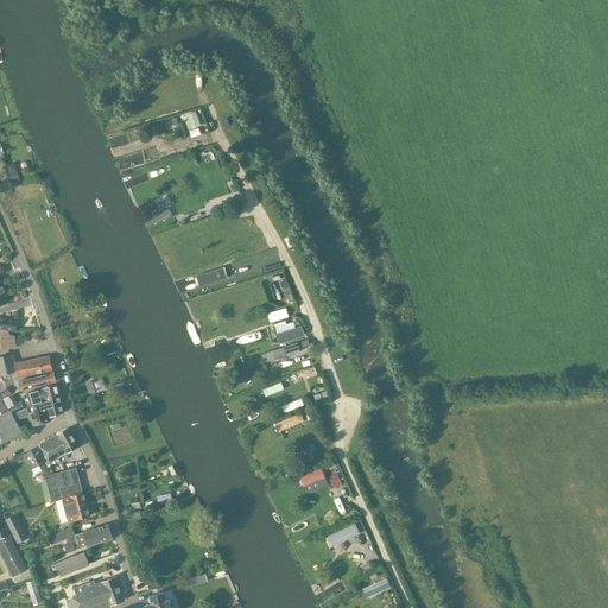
[(190,120),(185,121),(189,130),(200,125),(195,112),(188,115),(190,120)]
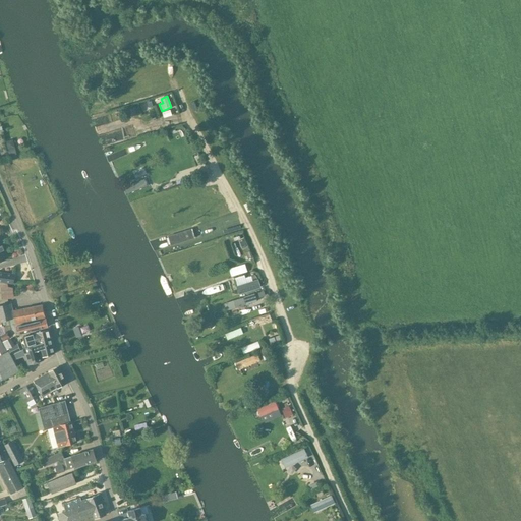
[(0,262),(8,258),(0,238),(0,262)]
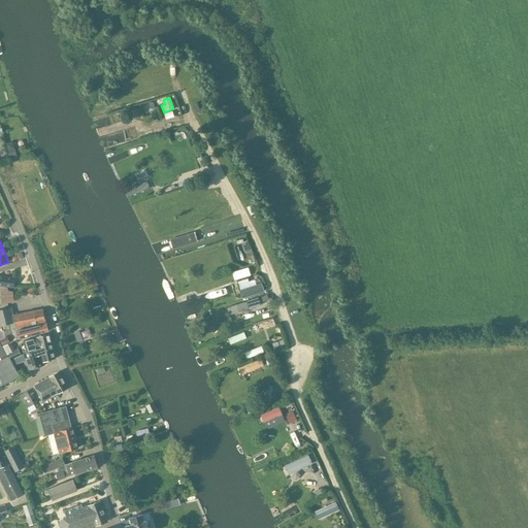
[(15,277),(0,275),(0,286),(13,288),(15,277)]
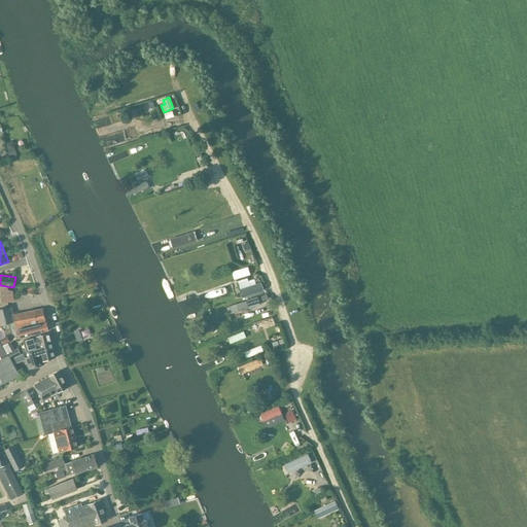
[(243,288),(245,297),(267,290),(265,281),(243,288)]
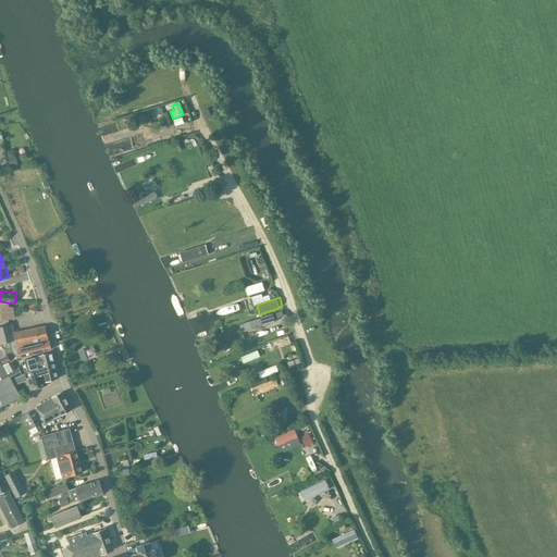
[(9,307),(9,304),(0,301),(0,322),(3,322),(3,321),(15,319),(14,308),(9,307)]
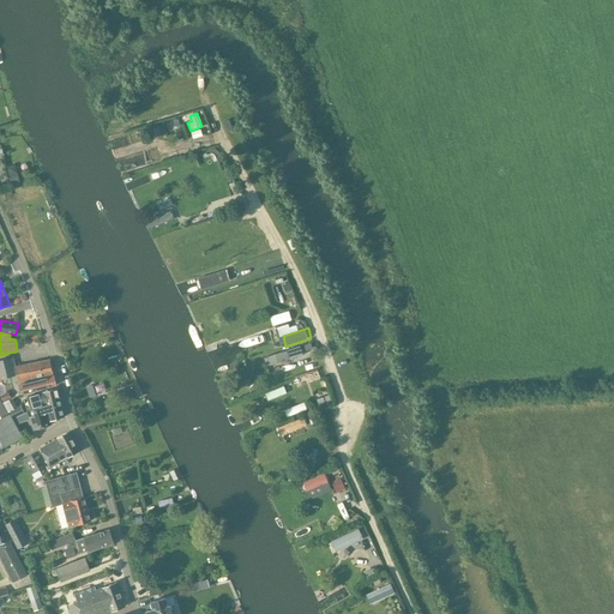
[(269,365),(306,354),(304,345),(266,356),(269,365)]
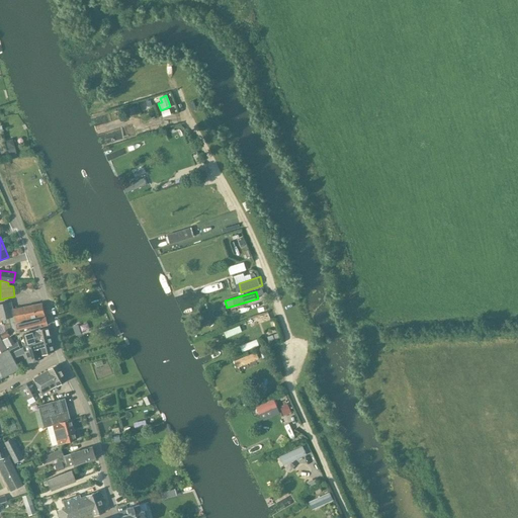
[(42,304),(24,308),(24,307),(13,309),(11,301),(0,304),(0,320),(1,320),(2,325),(15,322),(15,323),(27,320),(27,319),(46,315),(42,304)]
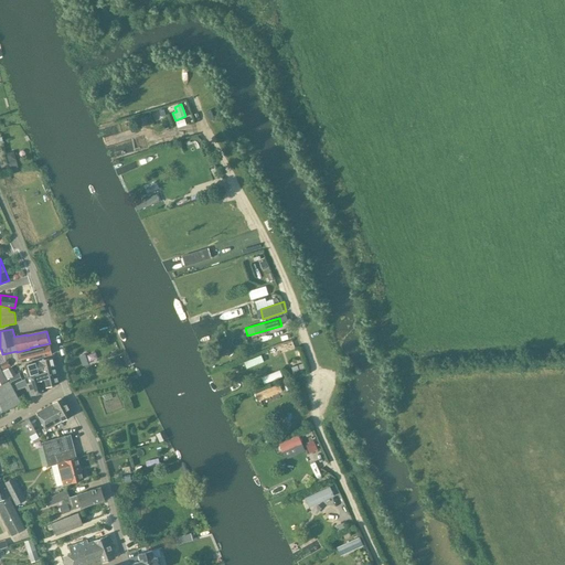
[(50,347),(25,352),(25,351),(18,353),(20,363),(28,361),(52,354),(50,347)]
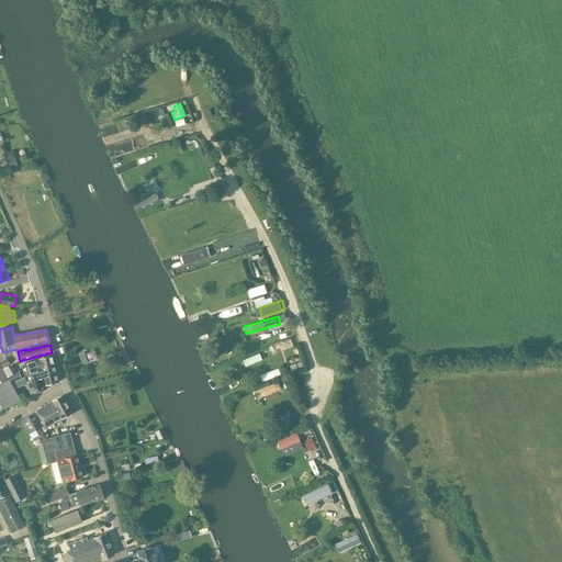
[(262,353),(244,358),(245,364),(265,360),(262,353)]
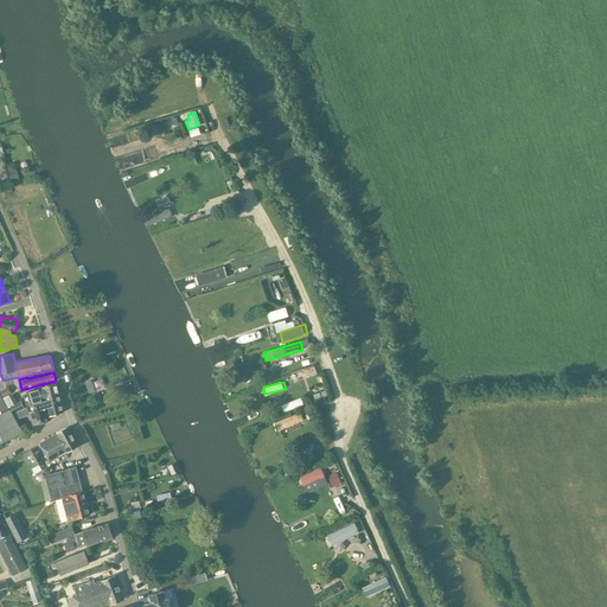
[(57,384),(43,388),(26,393),(26,394),(24,395),(27,404),(30,404),(31,406),(46,401),(45,395),(59,391),(57,384)]
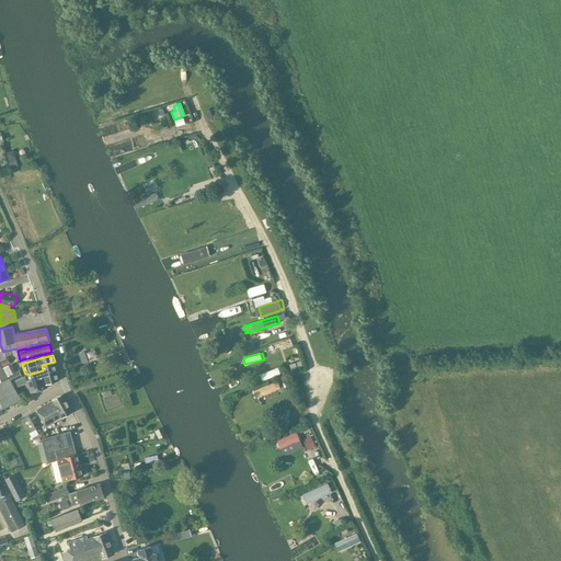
[(0,362),(3,367),(11,363),(8,357),(0,362)]
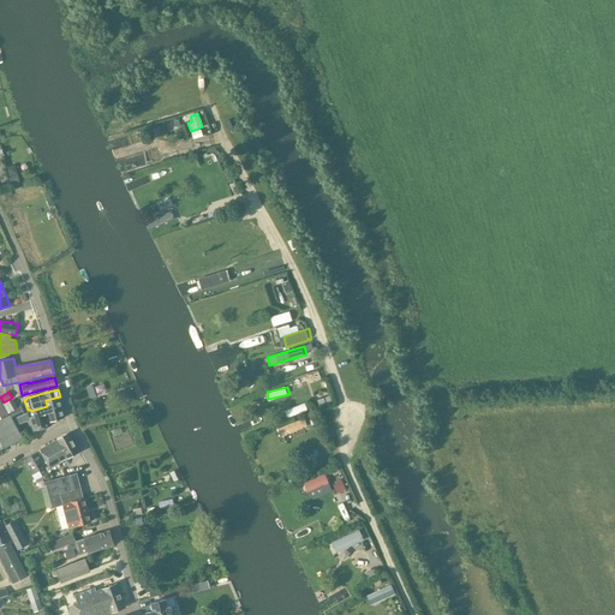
[(47,406),(31,411),(30,411),(37,434),(53,424),(52,421),(65,418),(60,396),(46,400),(47,406)]
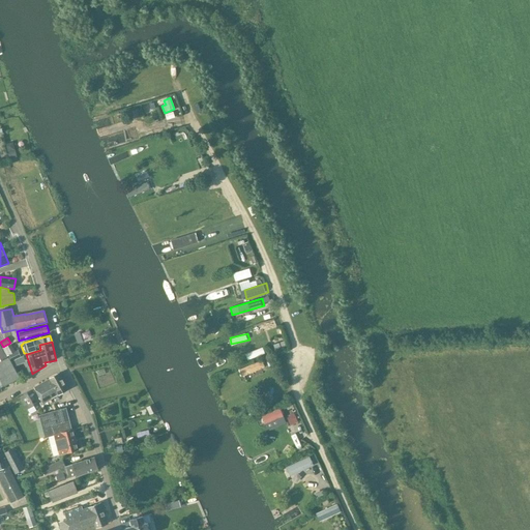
[(20,378),(9,357),(7,358),(0,345),(0,384),(1,387),(20,378)]
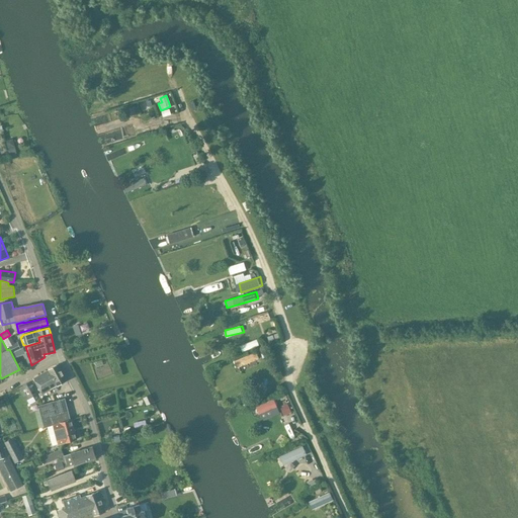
[(259,340),(239,344),(240,350),(260,346),(259,340)]
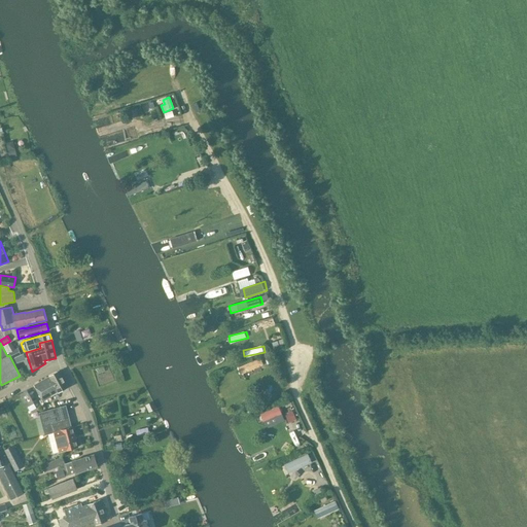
[(19,348),(9,352),(12,359),(22,355),(19,348)]
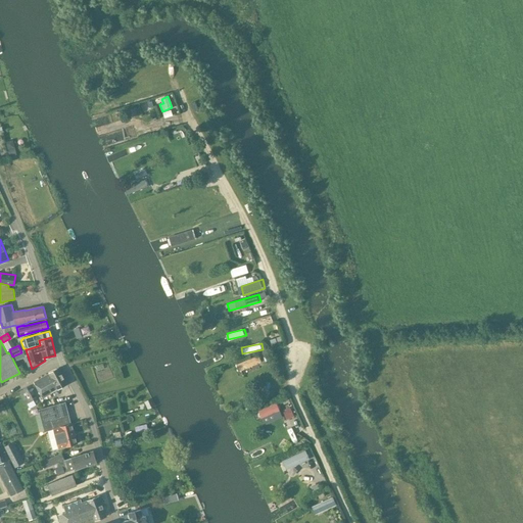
[(243,371),(264,362),(260,353),(239,364),(243,371)]
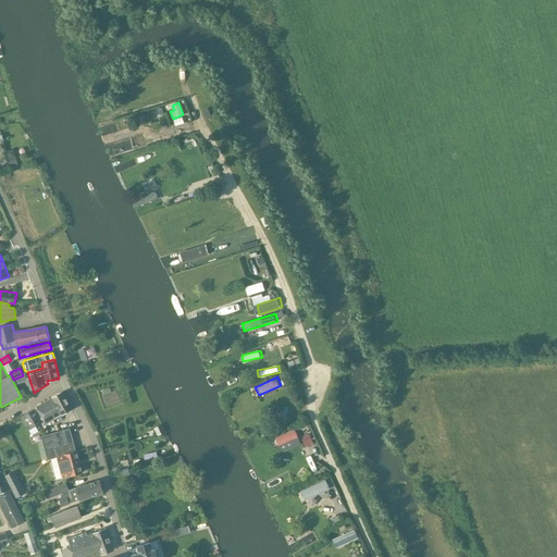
[(72,409),(62,392),(52,398),(53,399),(37,407),(46,423),(54,419),(72,409)]
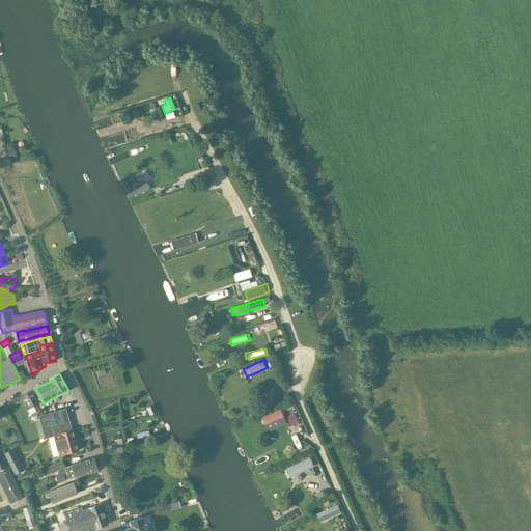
[(35,406),(28,393),(20,397),(27,411),(28,410),(30,415),(36,411),(34,407),(35,406)]
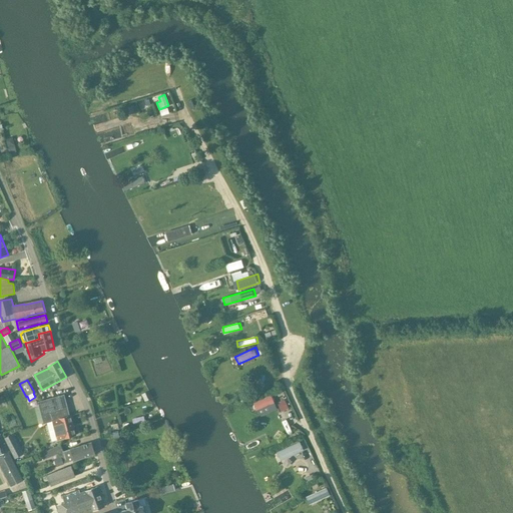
[(44,424),(53,421),(58,441),(65,439),(65,438),(76,435),(71,416),(70,416),(64,395),(38,402),(44,424)]
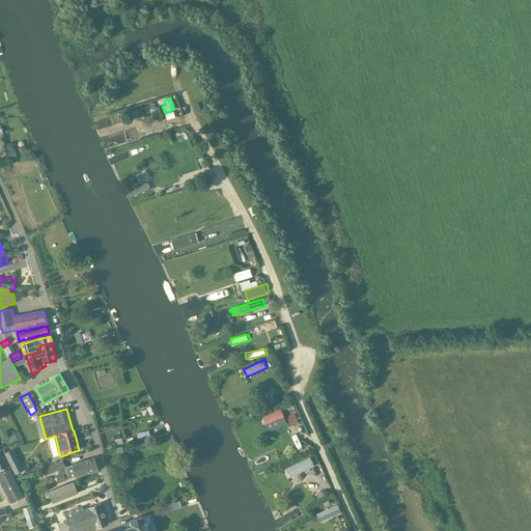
[(283,409),(264,416),(271,430),(289,422),(283,409)]
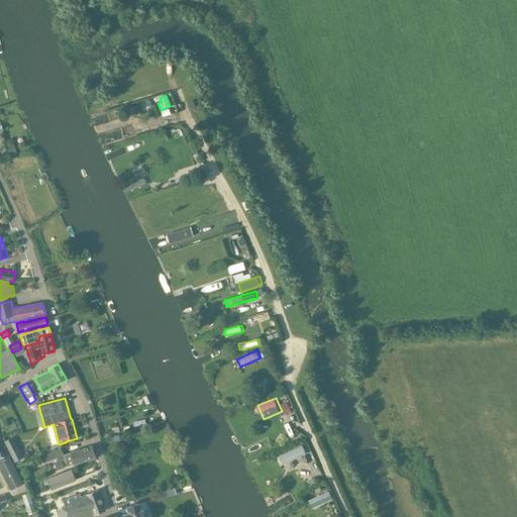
[(281,405),(285,414),(292,411),(288,402),(281,405)]
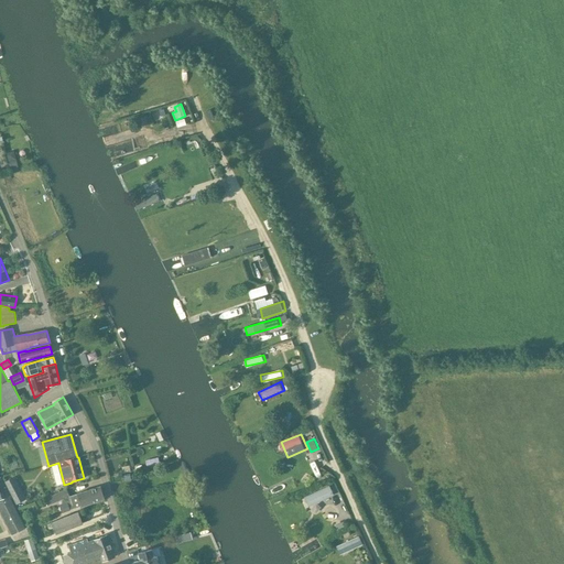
[(10,489),(18,503),(21,501),(24,500),(18,485),(13,487),(10,489)]
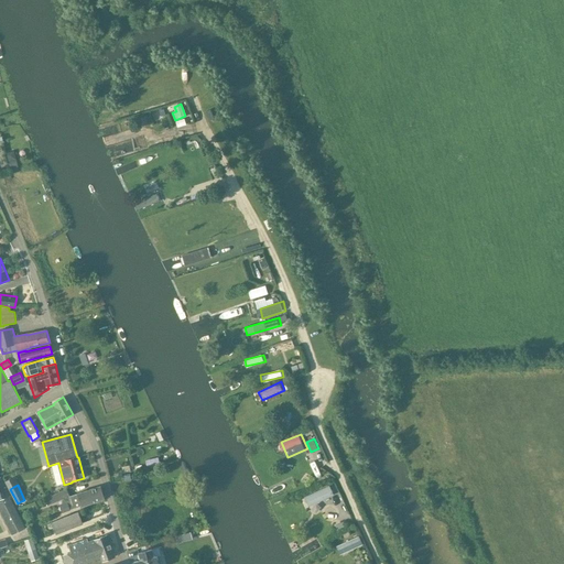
[(312,506),(336,495),(332,485),(307,496),(312,506)]
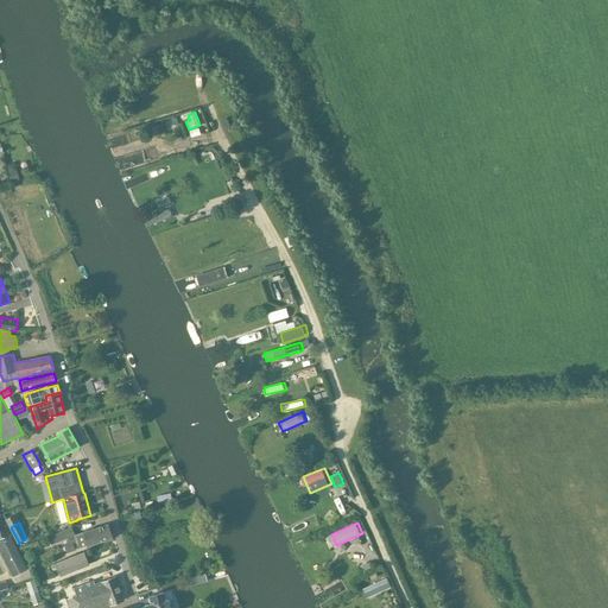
[(73,527),(48,538),(51,545),(71,537),(73,542),(76,550),(89,545),(112,538),(113,538),(108,525),(84,532),(75,536),(73,527)]
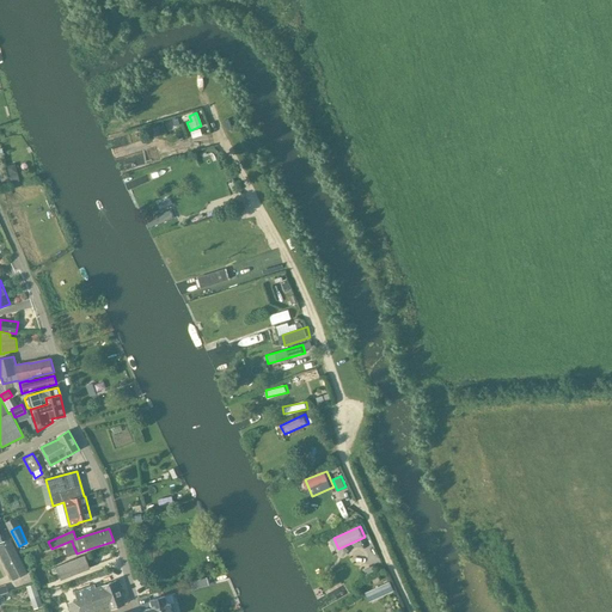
[(0,544),(0,555),(13,581),(28,574),(11,539),(0,544)]
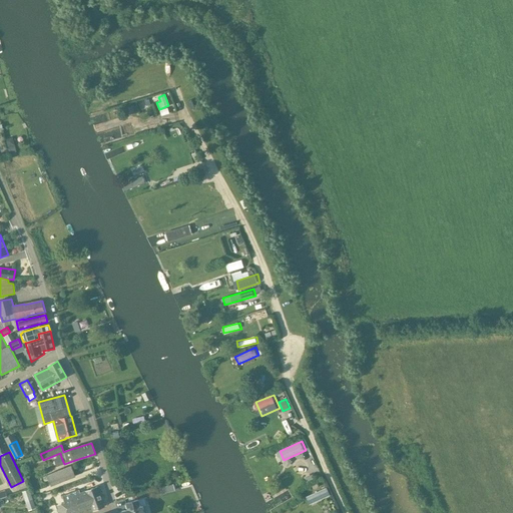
[(75,464),(47,475),(52,487),(80,476),(75,464)]
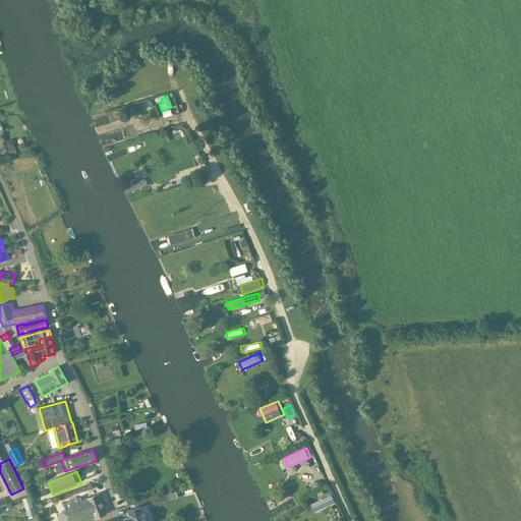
[(81,501),(80,498),(64,505),(66,511),(69,520),(88,520),(95,518),(106,514),(99,495),(88,499),(81,501)]
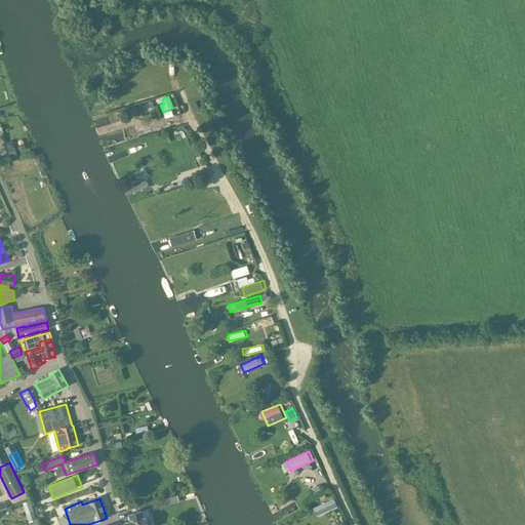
[(319,515),(339,508),(336,499),(316,507),(319,515)]
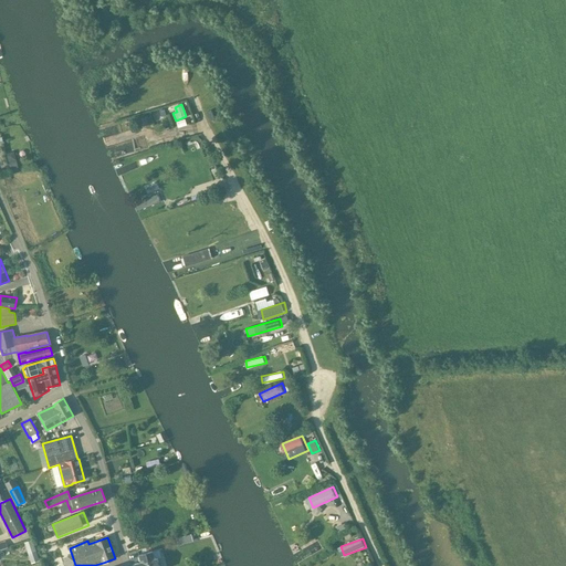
[(31,541),(24,543),(28,553),(35,551),(31,541)]
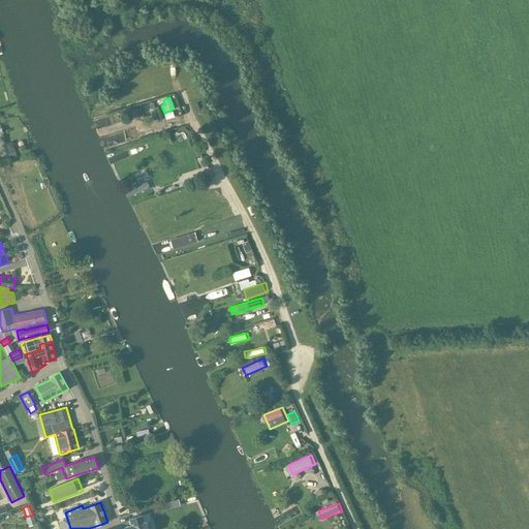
[(131,526),(126,527),(126,528),(149,528),(147,522),(145,523),(144,518),(139,519),(130,522),(131,526)]
